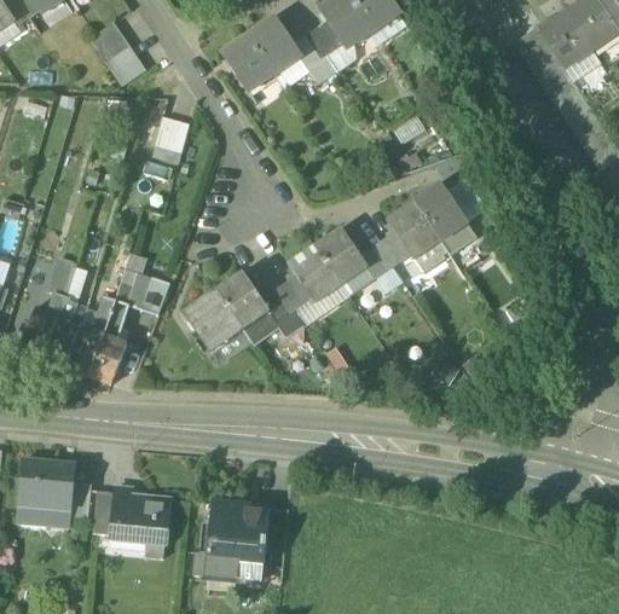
[(16,27),(28,18),(16,0),(4,0),(0,3),(12,21),(11,21),(16,27)]
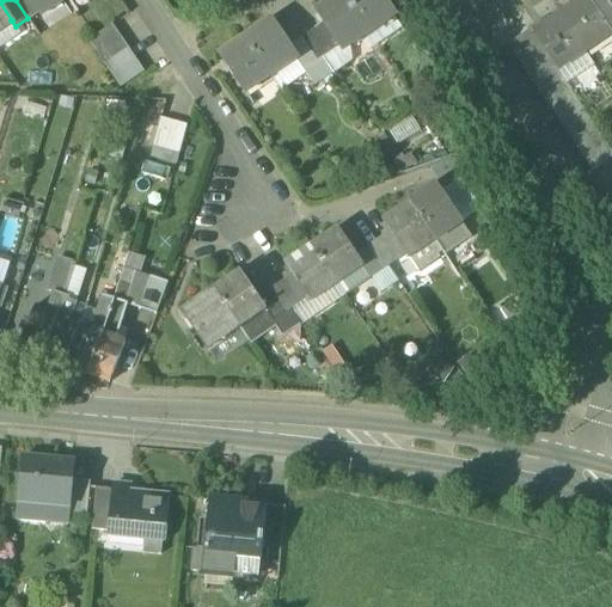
[(16,0),(28,18),(40,10),(34,0),(16,0)]
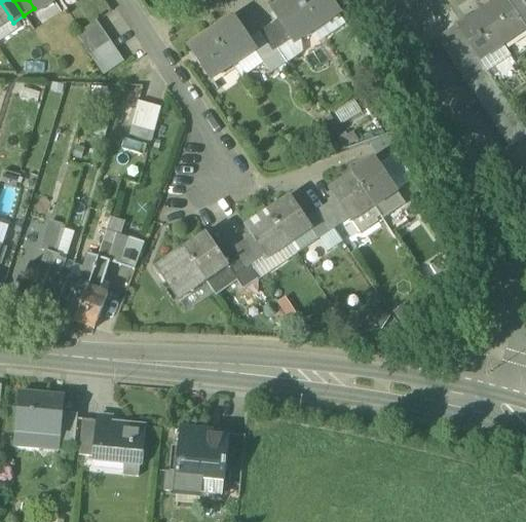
[(36,10),(50,0),(29,0),(34,8),(36,10)]
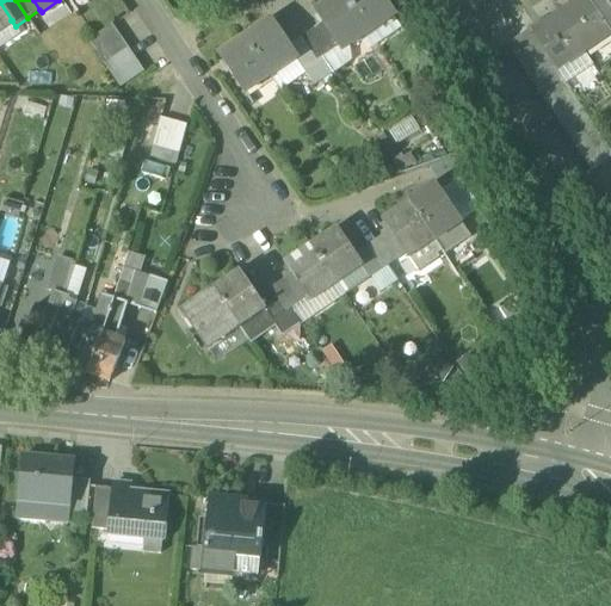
[(358,35),(368,29),(347,0),(331,0),(316,10),(323,20),(339,43),(341,47),(358,35)]
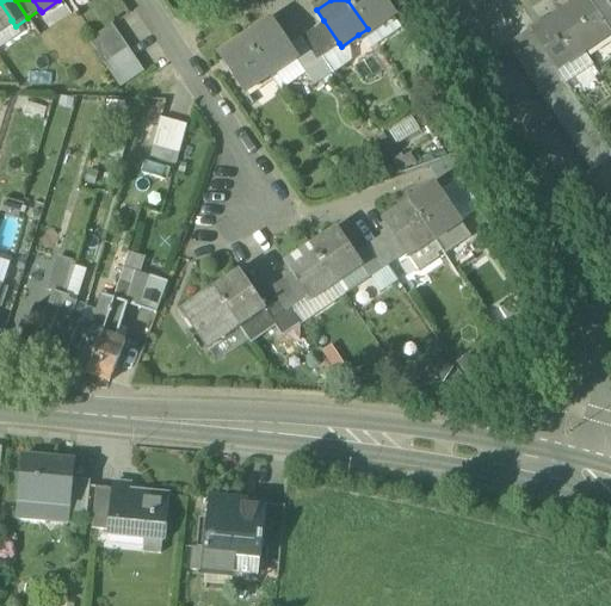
[(347,0),(368,29),(393,12),(384,0),(347,0)]
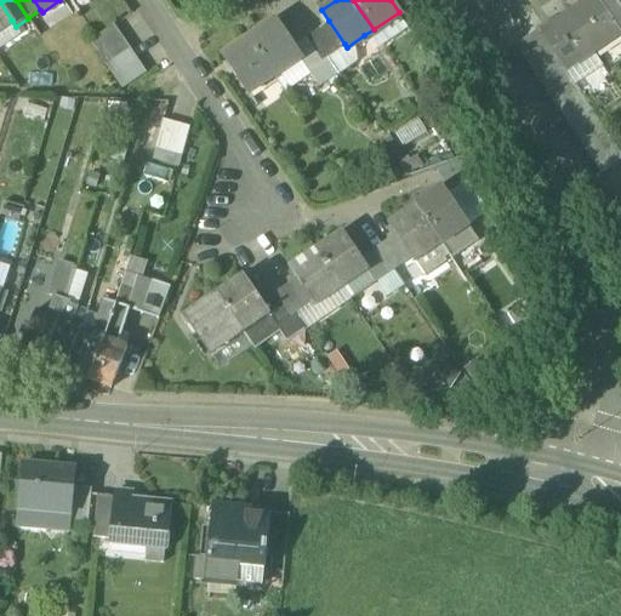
[(586,0),(569,12),(541,30),(548,40),(556,52),(563,64),(567,68),(579,61),(575,55),(591,45),(594,50),(605,43),(602,38),(617,27),(620,32),(620,0),(586,0)]
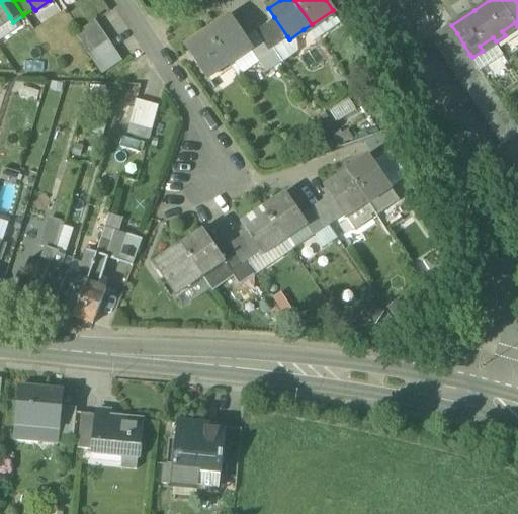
[(0,1),(0,23),(9,17),(10,17),(0,2),(0,1)]
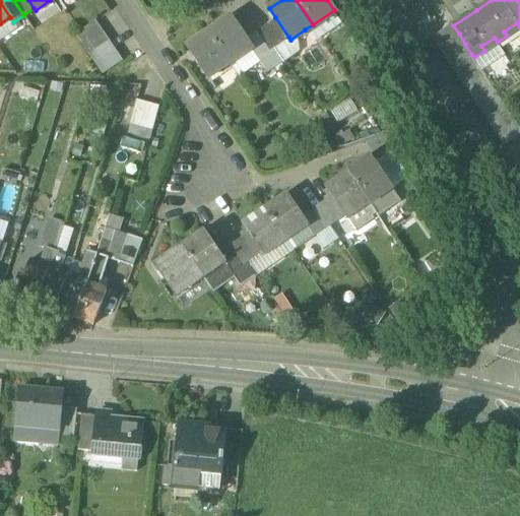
[(334,10),(313,24),(320,37),(342,21),(334,10)]
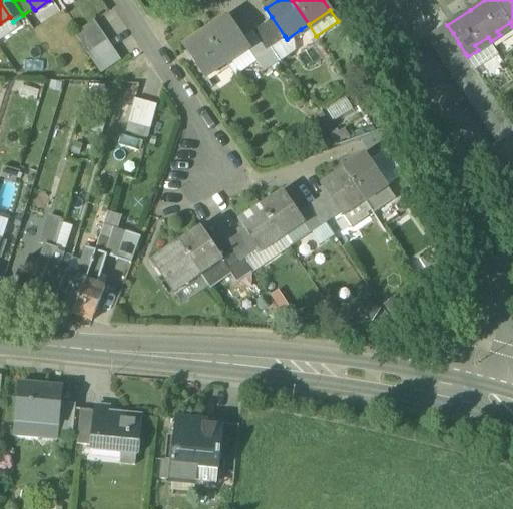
[(226,15),(205,30),(226,60),(227,62),(248,47),(241,37),(226,15)]
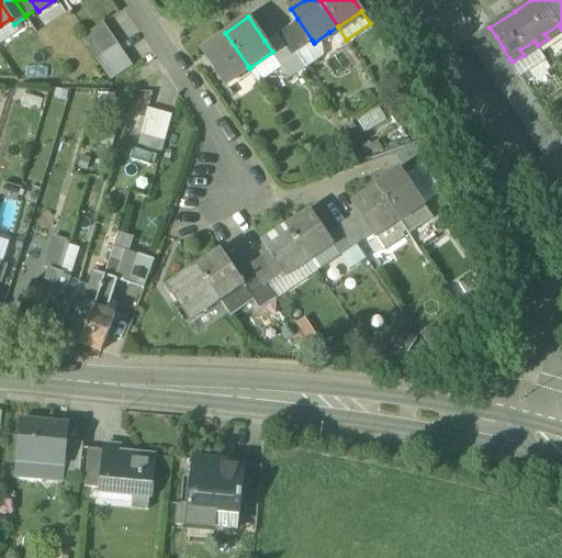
[(10,19),(0,25),(0,42),(19,30),(14,24),(10,19)]
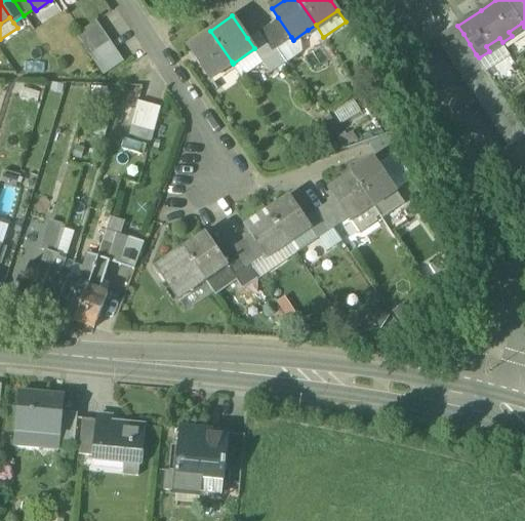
[(278,17),(268,25),(257,31),(247,38),(260,57),(271,51),(276,47),(281,44),(291,37),(278,17)]
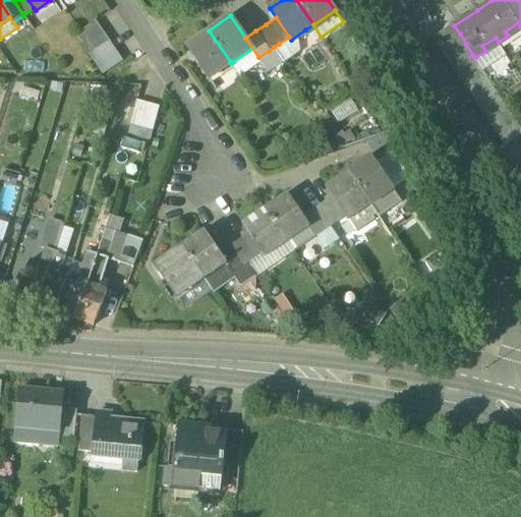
[(75,33),(81,43),(102,30),(95,19),(79,30),(75,33)]
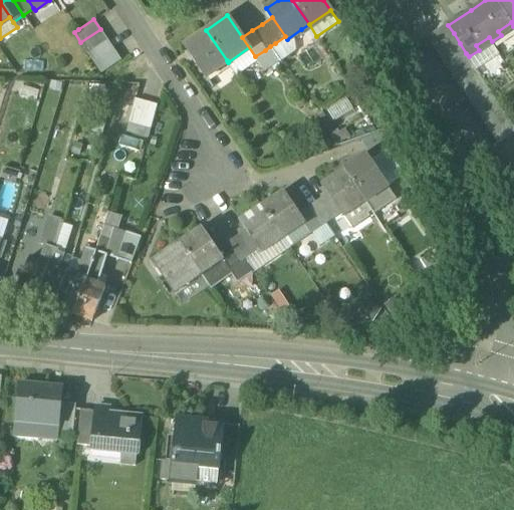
[(427,34),(435,46),(454,33),(448,25),(446,21),(427,34)]
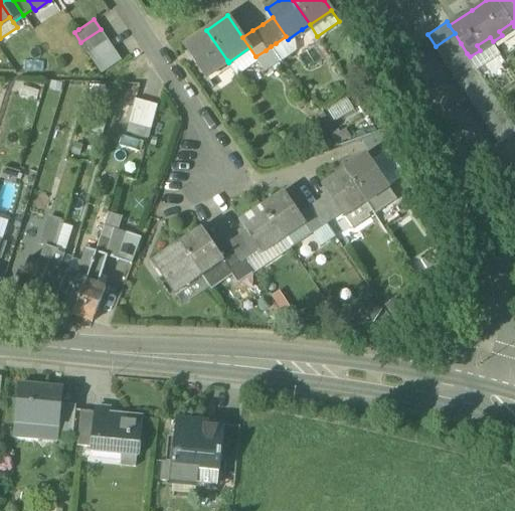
[(499,31),(502,35),(514,26),(512,22),(499,31)]
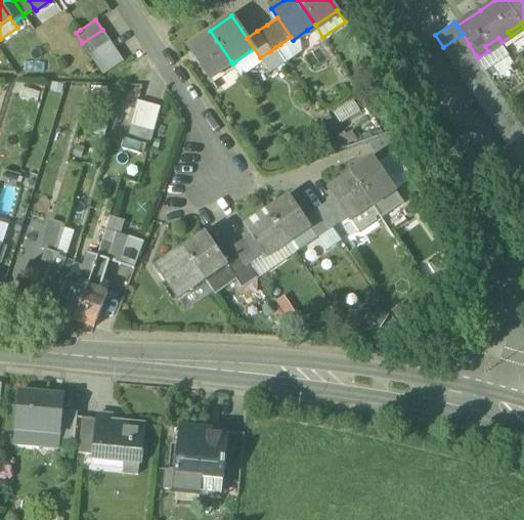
[(315,25),(307,30),(315,42),(322,37),(315,25)]
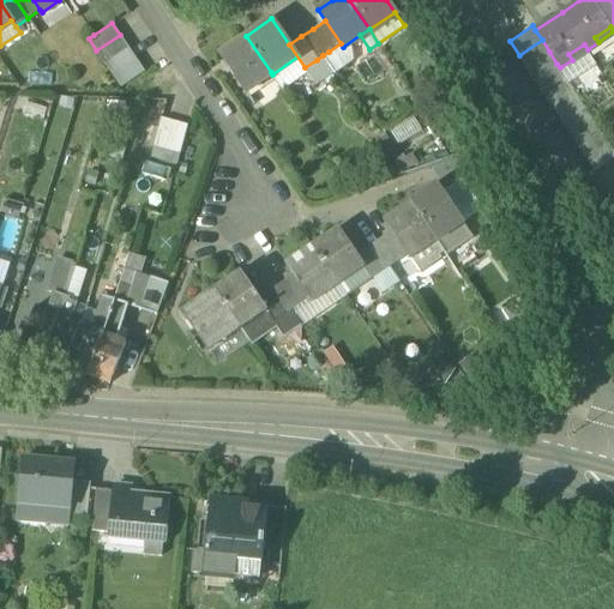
[(128,46),(120,35),(96,50),(104,62),(128,46)]
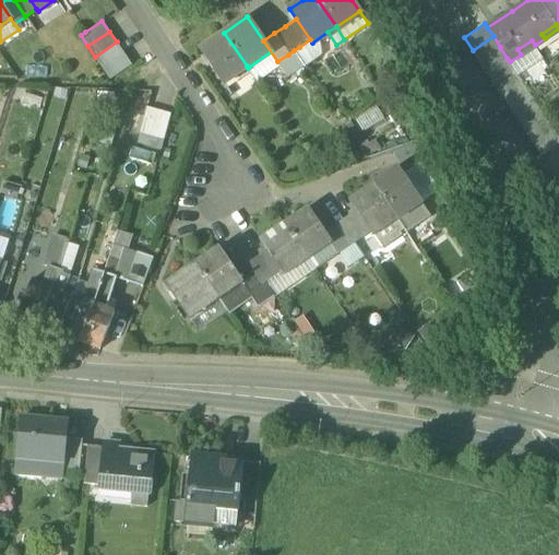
[(223,82),(247,66),(224,33),(200,49),(223,82)]
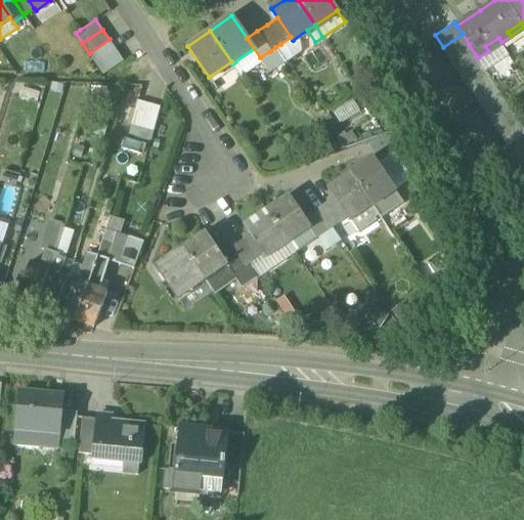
[(443,47),(449,57),(469,44),(463,34),(443,47)]
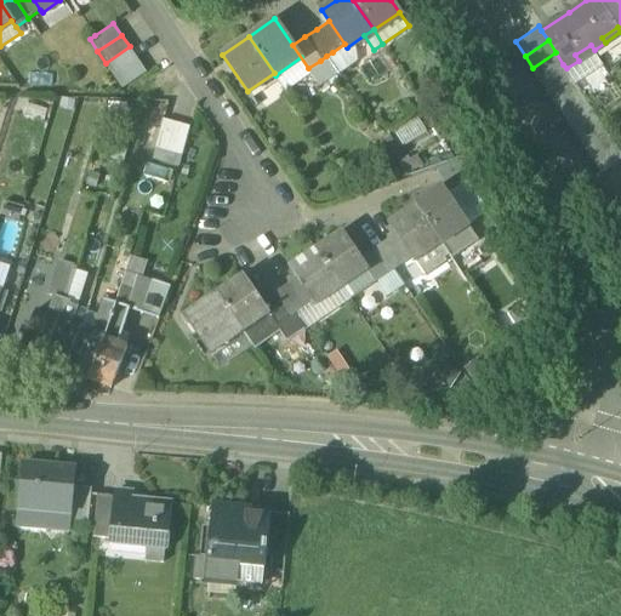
[(326,56),(339,73),(357,61),(347,47),(345,44),(332,52),(326,56)]
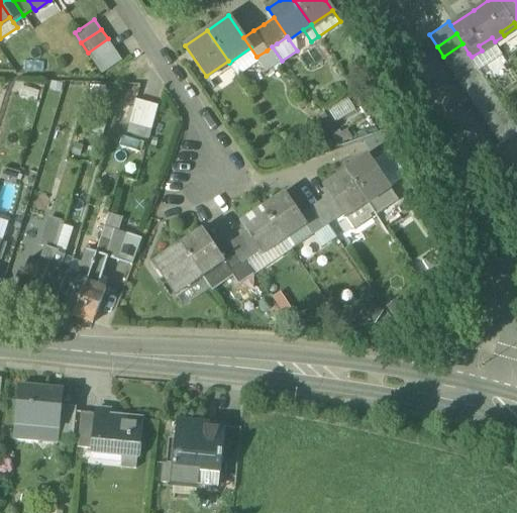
[(479,45),(482,50),(495,41),(492,37),(479,45)]
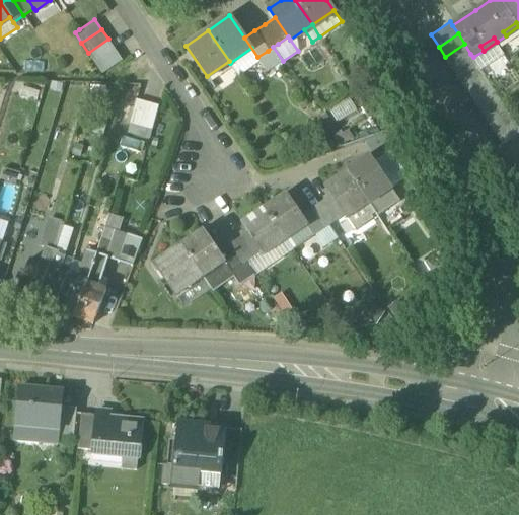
[(116,49),(108,39),(88,53),(95,63),(116,49)]
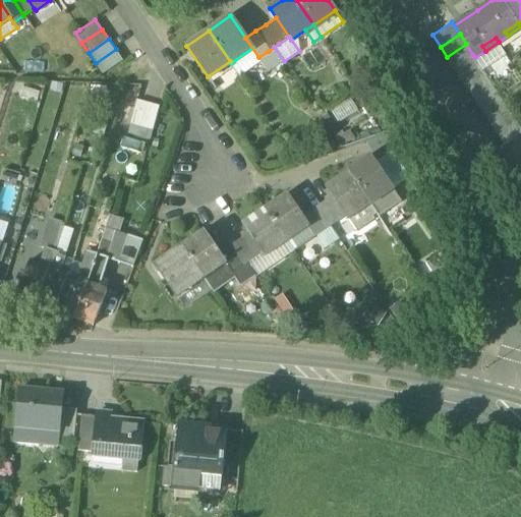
[(506,54),(499,42),(485,51),(475,57),(478,63),(482,69),(506,54)]
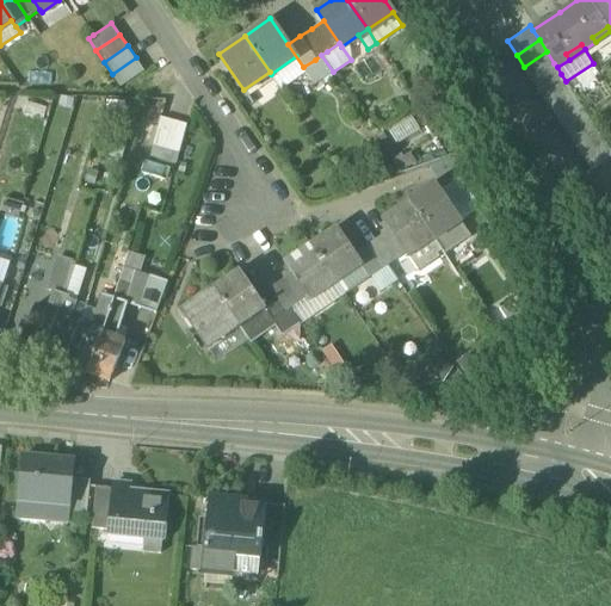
[(524,67),(531,78),(554,63),(547,51),(524,67)]
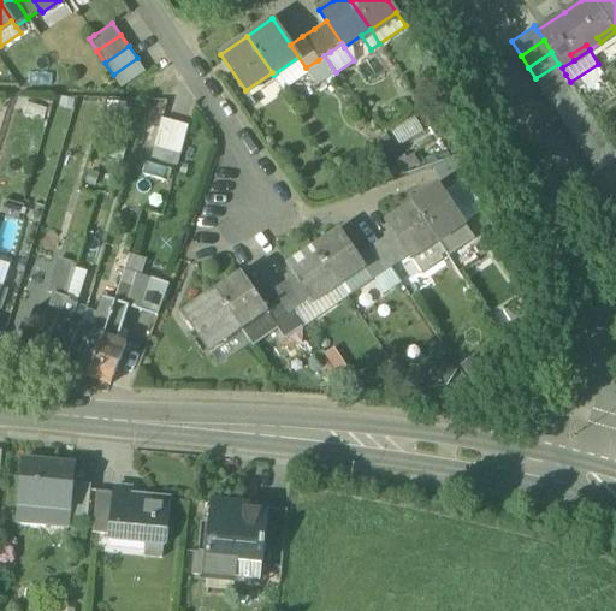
[(318,60),(306,67),(308,71),(318,84),(336,72),(324,55),(318,60)]
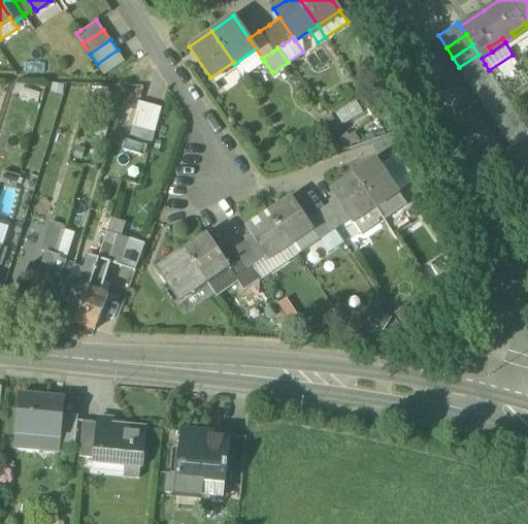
[(256,48),(234,64),(242,76),(264,61),(262,58),(256,48)]
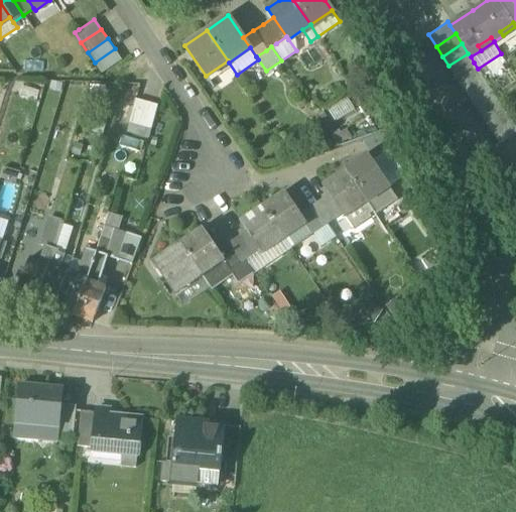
[(121,58),(115,48),(95,62),(101,73),(121,58)]
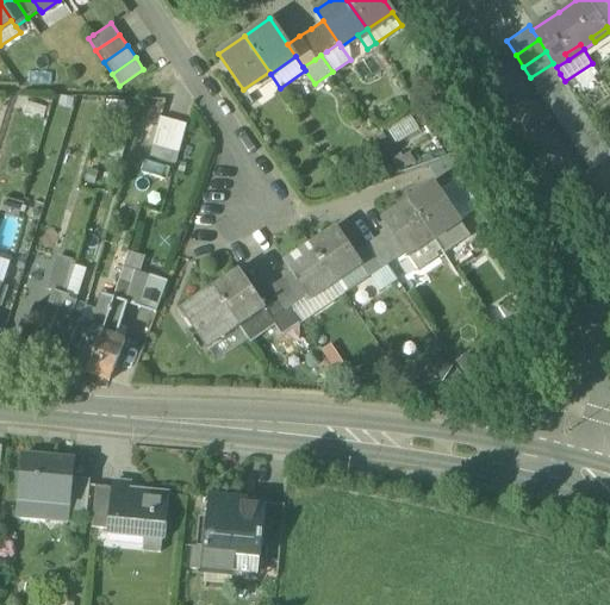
[(530,78),(539,88),(560,74),(556,67),(553,63),(530,78)]
